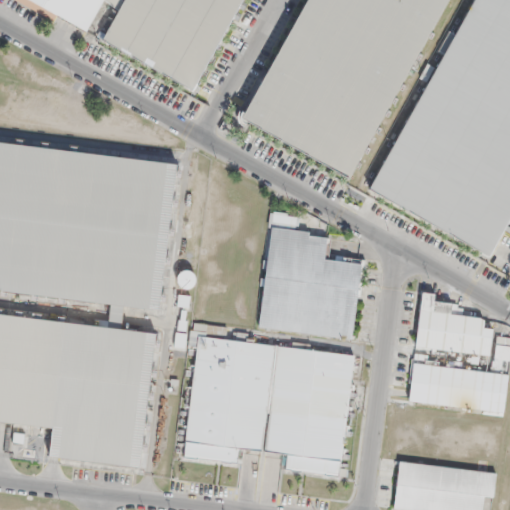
[(6,0),(36,13),(37,11),(87,35),(101,4),(112,9),(115,0),(6,0)]
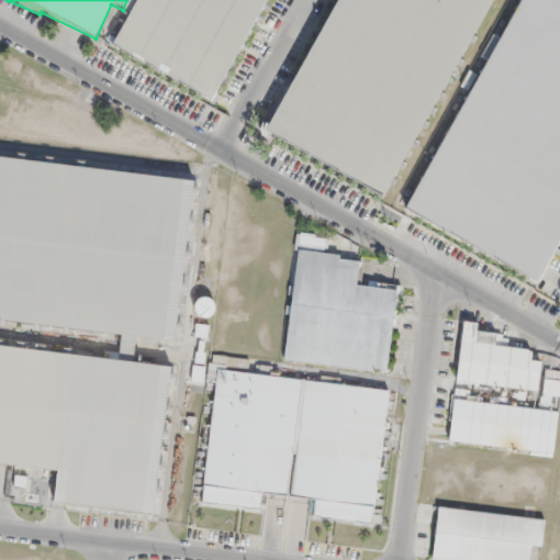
[(141,0),(116,51),(219,101),(267,0),(141,0)]
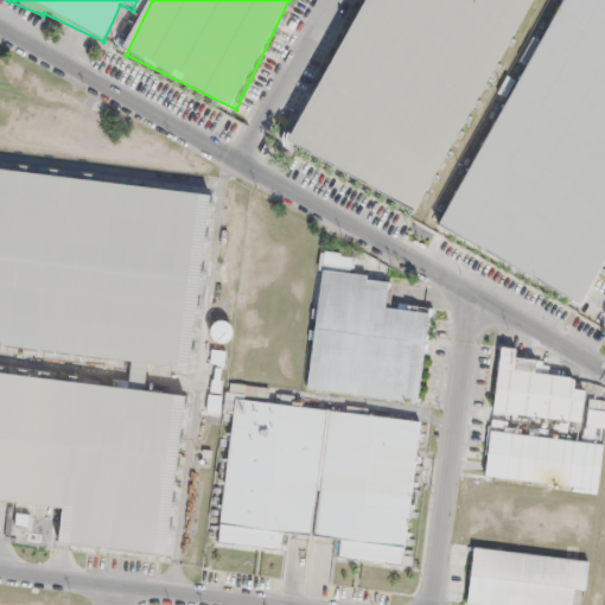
[(420,208),(526,0),(360,0),(288,141),(420,208)]
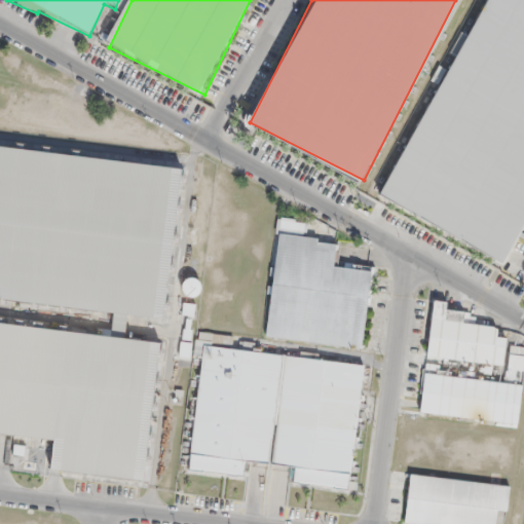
[(523,0),(479,0),(383,202),(510,263),(523,232),(523,0)]
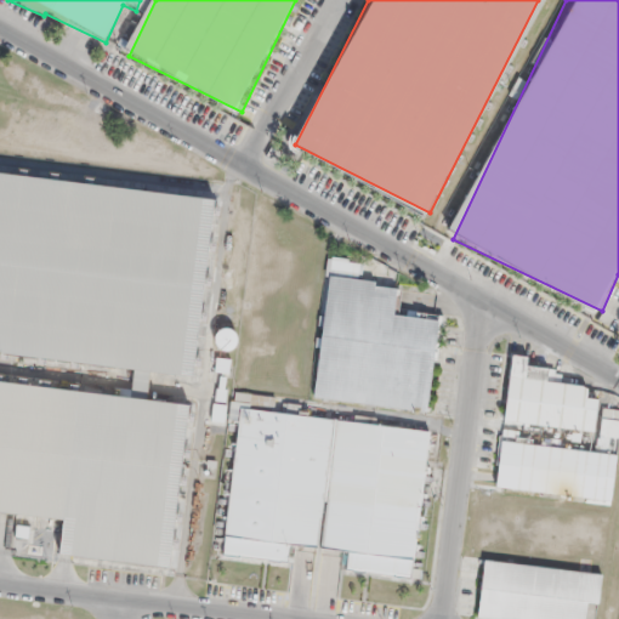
[(497,492),(611,505),(618,452),(580,447),(583,425),(595,426),(596,412),(585,410),(589,385),(549,380),(550,367),(527,364),(528,356),(512,355),(497,492)]
